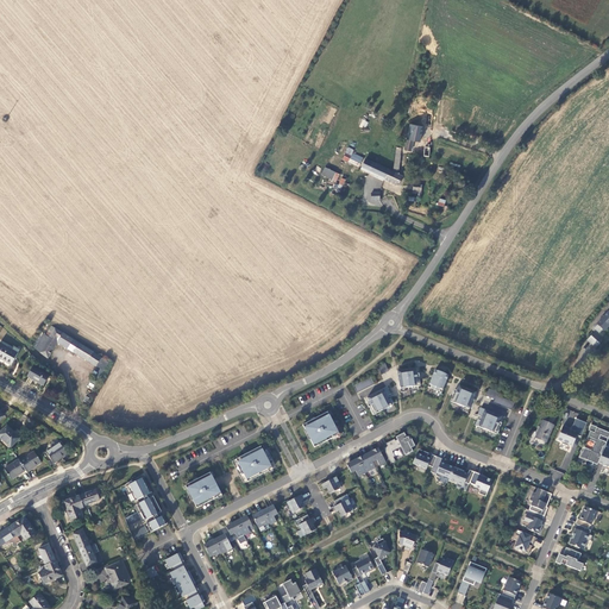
[(413,149),(414,138),(421,139),(422,132),(414,131),(408,131),(406,148),(413,149)]
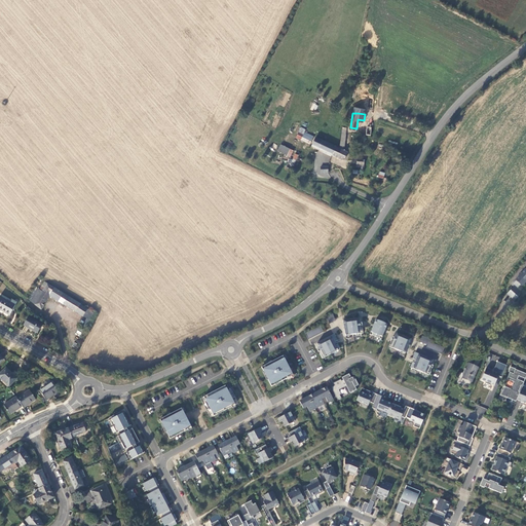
[(304,133),(300,130),(296,140),(309,146),(313,138),(303,135),(304,133)]
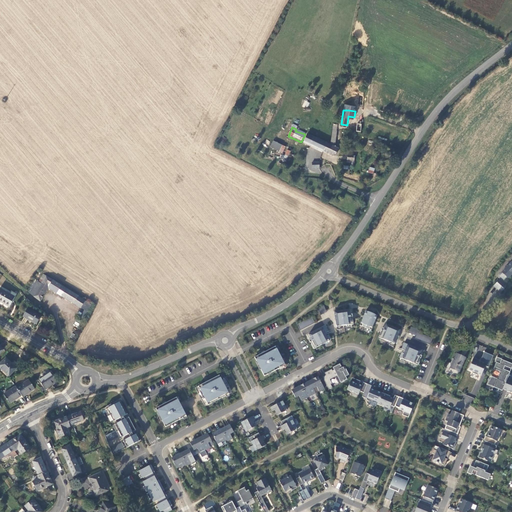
[(334,130),(331,145),(327,144),(325,152),(336,156),(339,149),(336,148),(338,131),(337,131),(334,130)]
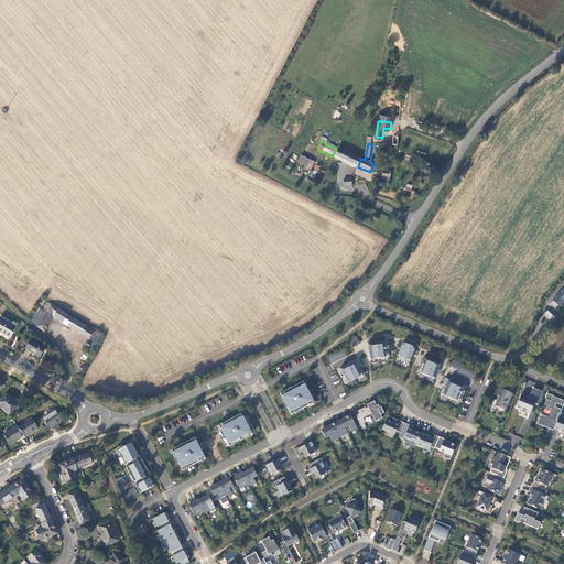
[(360,159),(338,149),(335,158),(358,167),(360,159)]
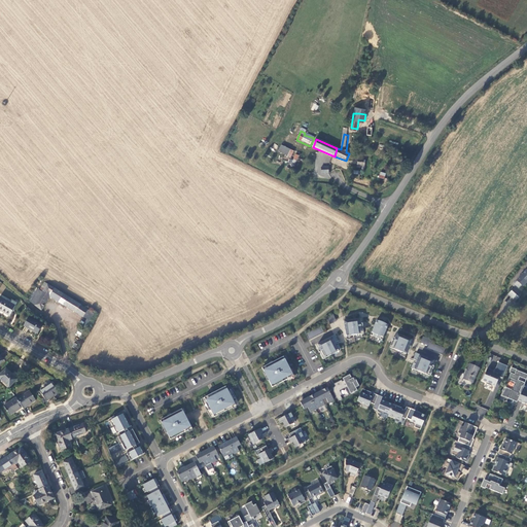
[(292,150),(279,145),(277,151),(290,156),(292,150)]
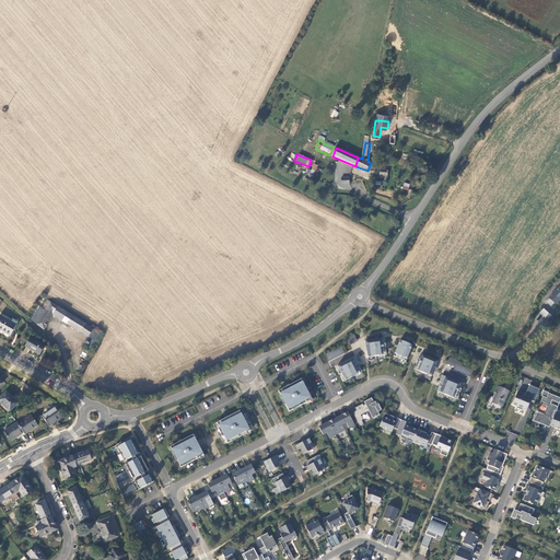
[(559,287),(549,299),(545,303),(547,305),(539,313),(548,321),(555,313),(550,308),(555,304),(556,305),(559,300),(559,287)]
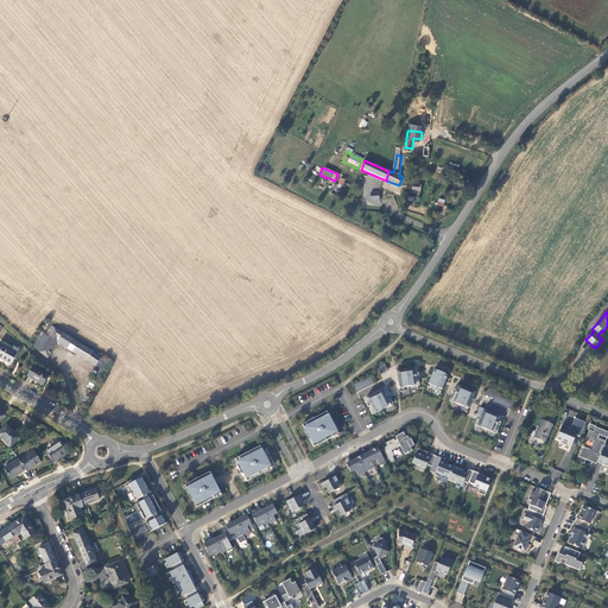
[(43,334),(35,348),(39,352),(48,358),(57,342),(68,348),(73,340),(52,325),(45,336),(43,334)]
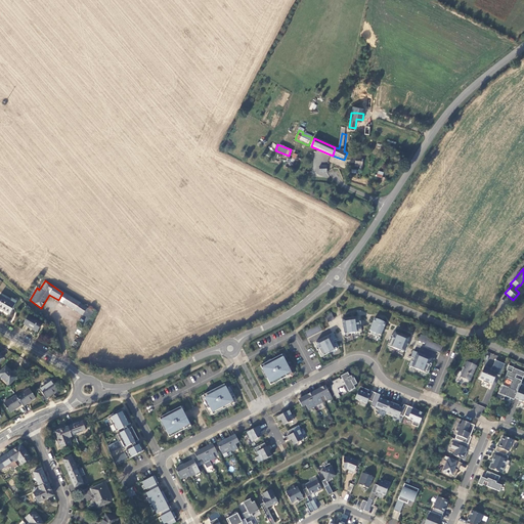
[(83,316),(88,308),(72,299),(62,293),(58,300),(83,316)]
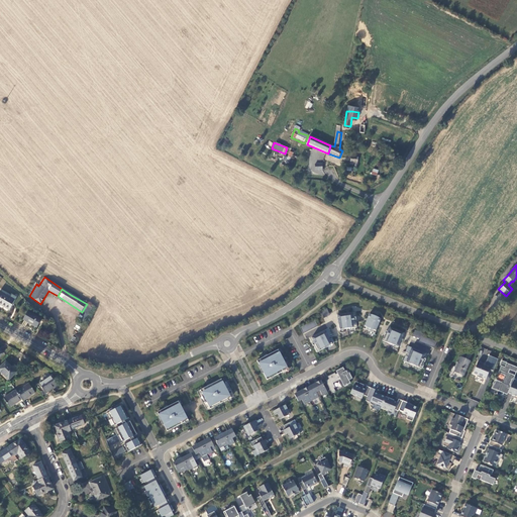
[(14,300),(0,291),(0,304),(9,310),(14,300)]
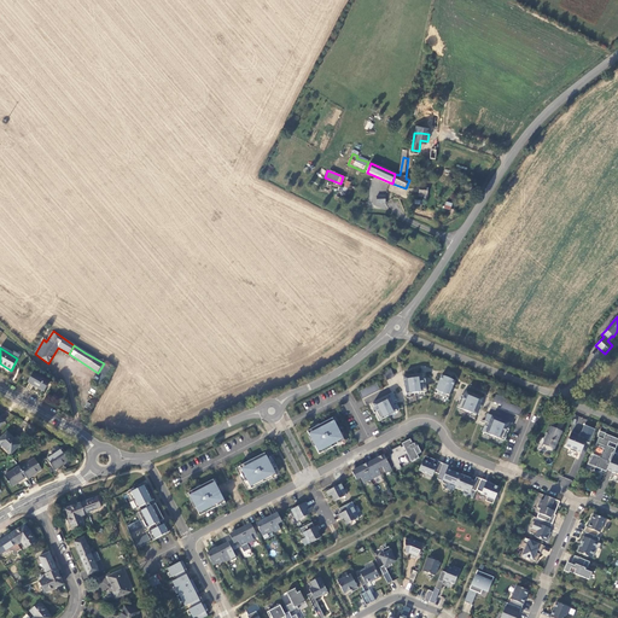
[(390,369),(384,373),(388,380),(394,377),(390,369)]
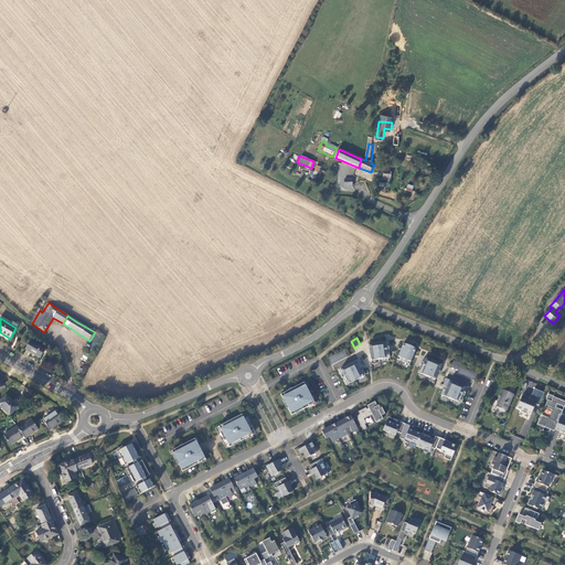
[(45,350),(30,340),(24,349),(40,358),(45,350)]
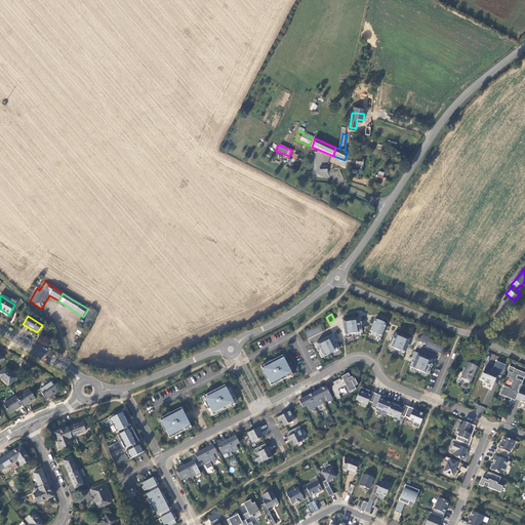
[(342,320),(346,338),(351,337),(350,334),(360,333),(358,317),(342,320)]
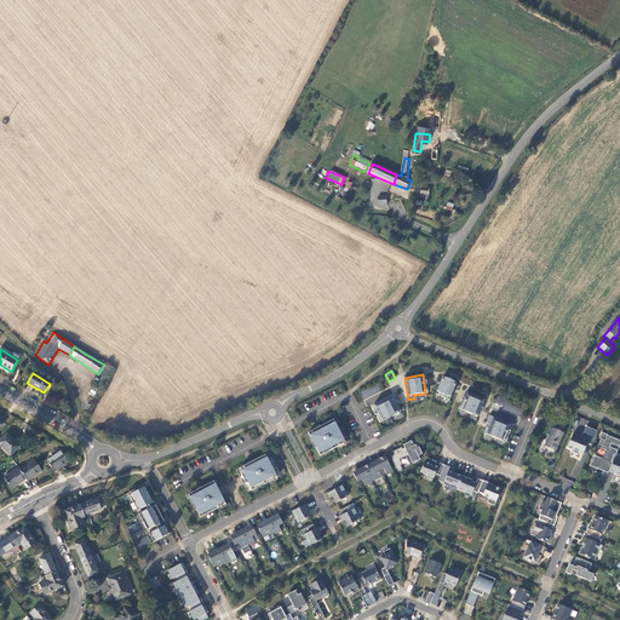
[(457,383),(443,377),(436,394),(449,400),(457,383)]
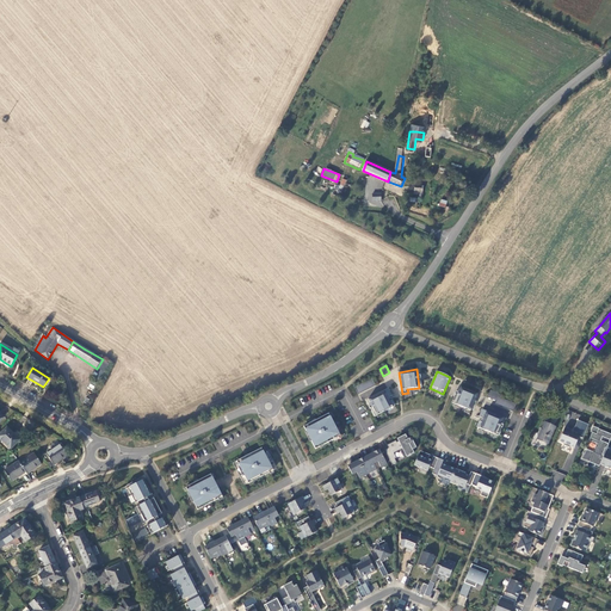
[(372,378),(355,388),(358,395),(376,386),(372,378)]
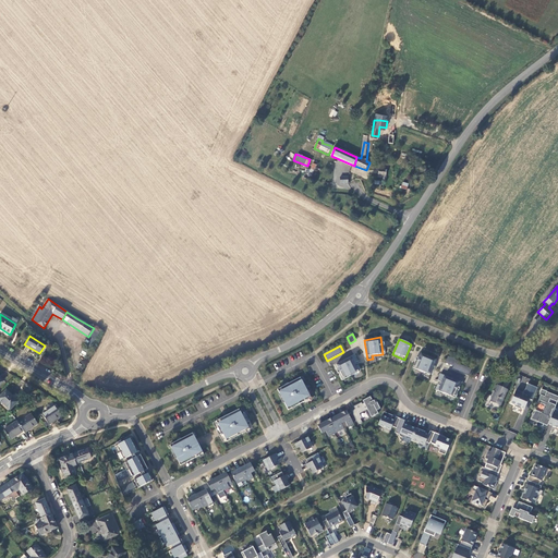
[(414,368),(425,373),(424,376),(428,378),(436,360),(421,353),(414,368)]
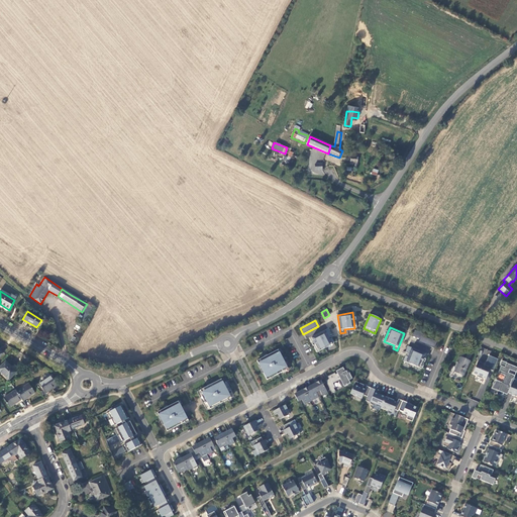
[(334,343),(332,339),(332,338),(330,339),(328,336),(332,334),(329,329),(311,337),(316,346),(314,347),(317,352),(334,343)]
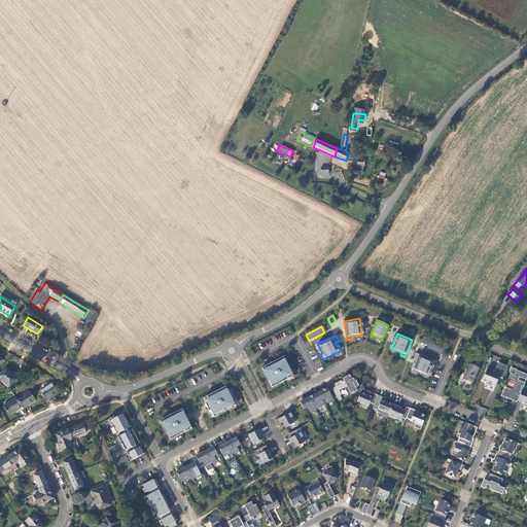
[(421,343),(428,346),(429,342),(430,340),(423,337),(421,343)]
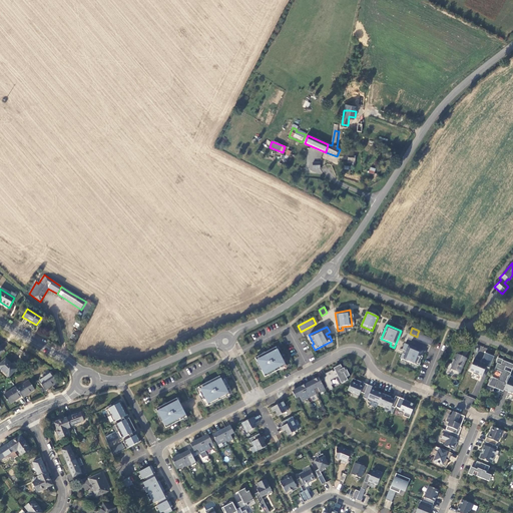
[(434,340),(418,333),(417,337),(416,340),(431,346),(434,340)]
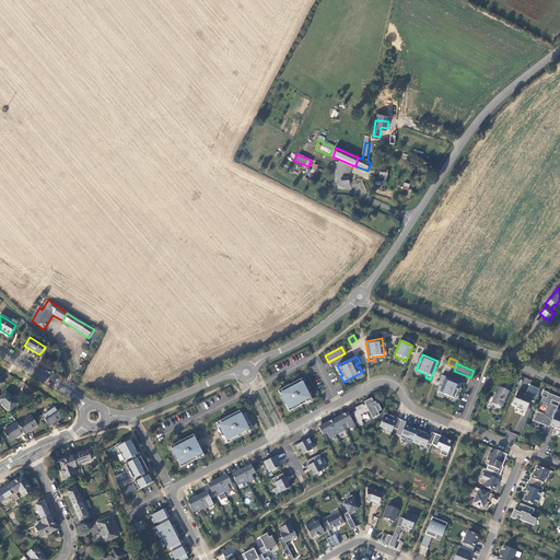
[(439,387),(440,387),(438,392),(457,399),(459,394),(457,393),(462,383),(442,375),(439,382),(443,384),(442,386),(439,385),(439,386),(439,387)]
